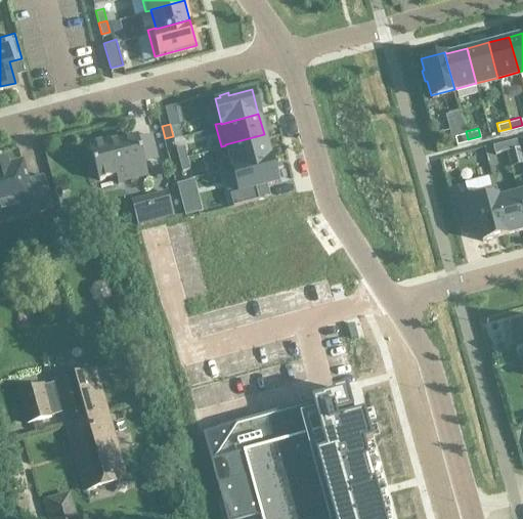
[(468,139),(466,131),(453,134),(455,142),(468,139)]
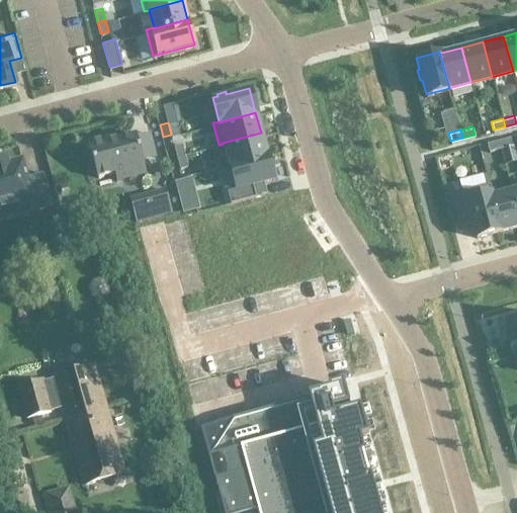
[(230,163),(230,162),(266,153),(261,133),(223,143),(223,144),(228,164),(230,163)]
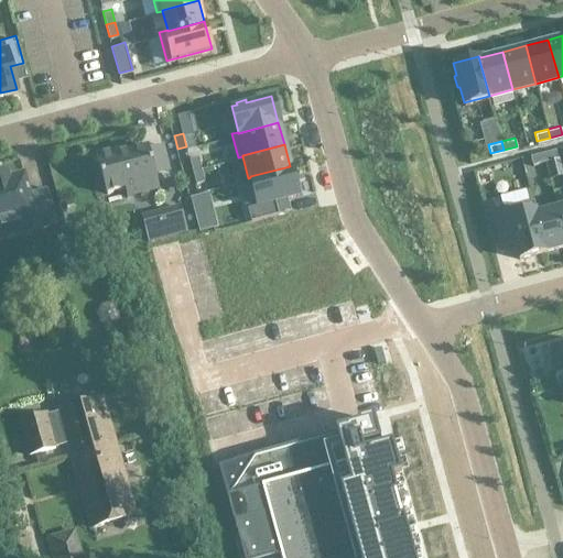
[(556,155),(554,148),(542,151),(544,159),(556,155)]
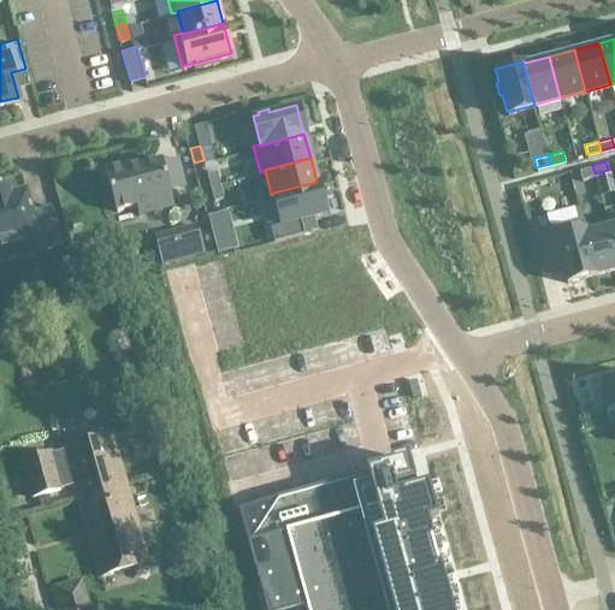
[(136,163),(92,172),(106,234),(154,221),(136,163)]
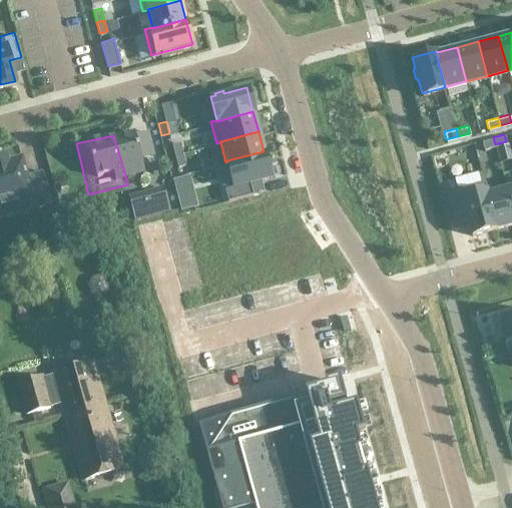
[(495,144),(493,137),(481,140),(483,147),(495,144)]
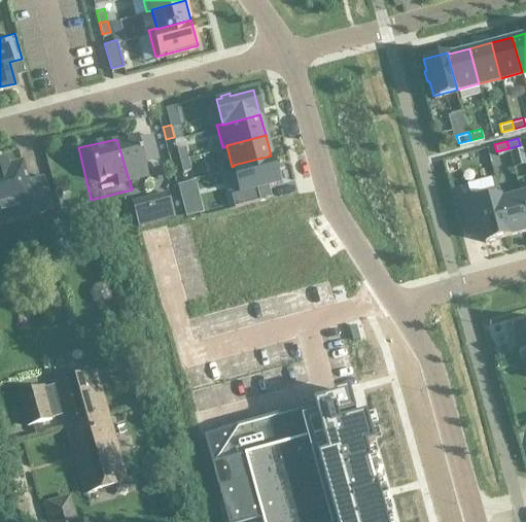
[(179,158),(176,145),(168,147),(171,160),(179,158)]
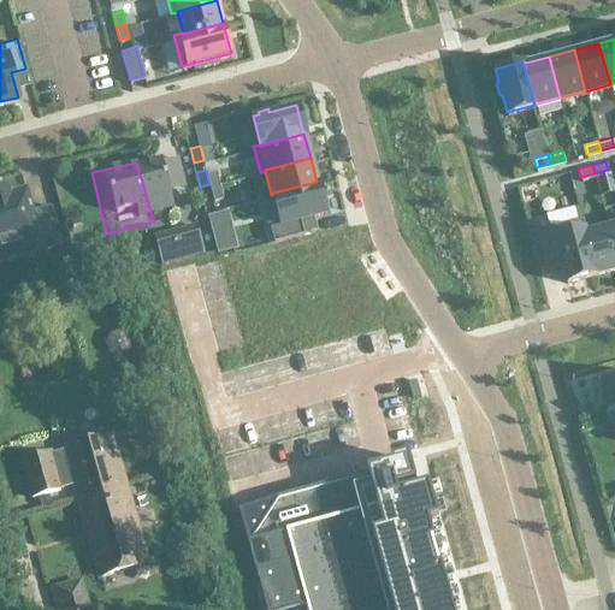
[(273,194),(281,221),(270,224),(273,238),(303,231),(299,217),(324,211),(317,182),(273,193),(273,194)]
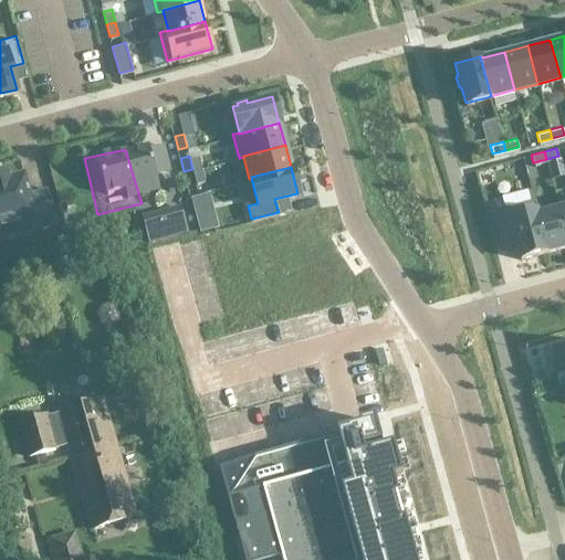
[(192,169),(184,171),(187,183),(196,181),(192,169)]
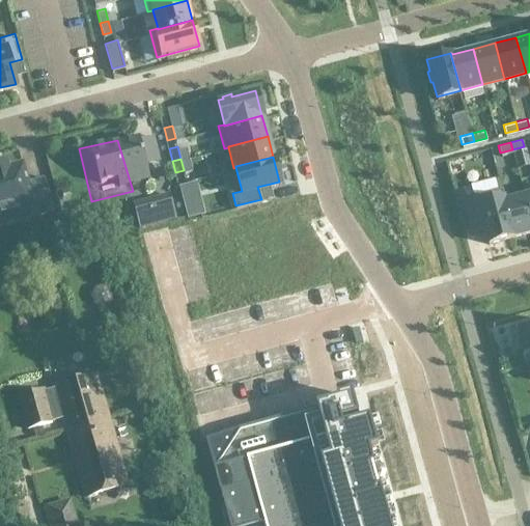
[(43,175),(27,181),(22,161),(7,165),(6,160),(0,161),(0,212),(17,208),(19,217),(51,208),(43,175)]
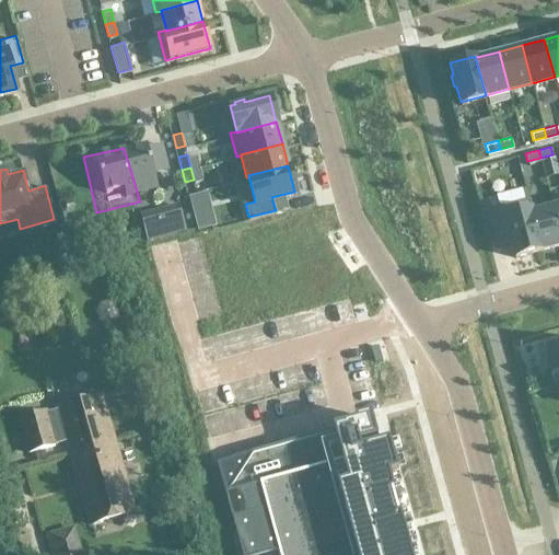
[(508,231),(514,254),(540,246),(531,210),(532,210),(528,197),(488,208),(496,234),(508,231)]
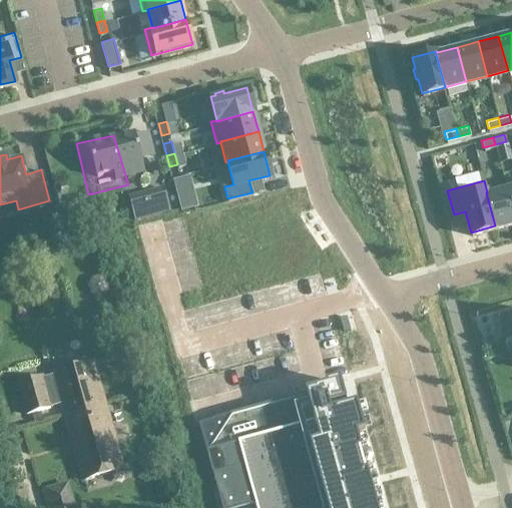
[(162,184),(128,193),(134,216),(168,207),(162,184)]
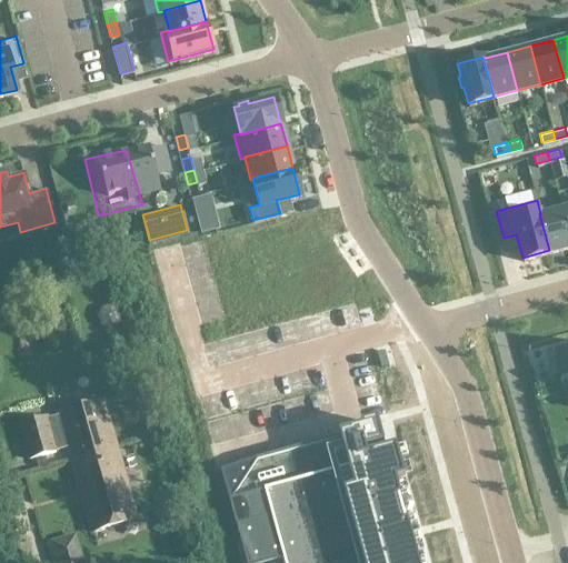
[(567,233),(561,208),(560,208),(540,213),(539,213),(549,250),(567,244),(567,233)]
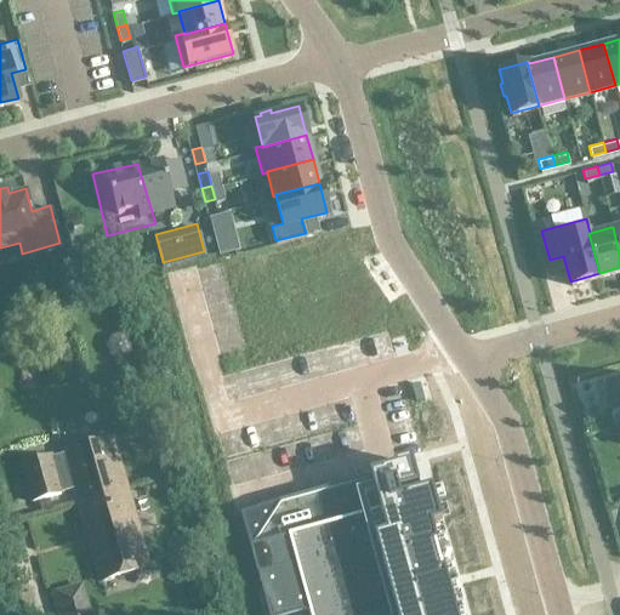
[(312,285),(279,295),(288,324),(320,314),(312,285)]
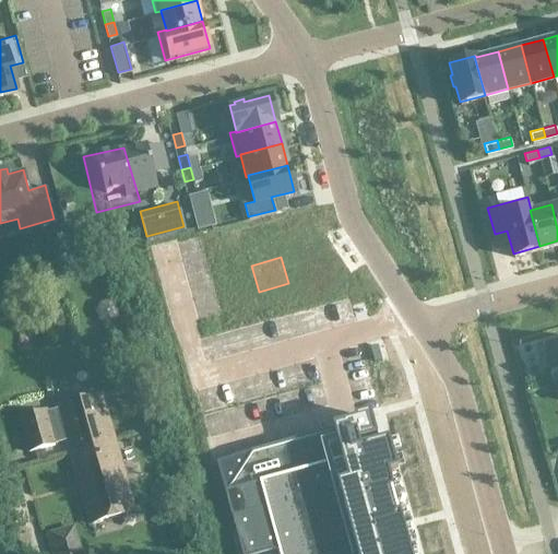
[(557,386),(557,342),(546,346),(551,365),(548,366),(553,381),(556,380),(557,386)]
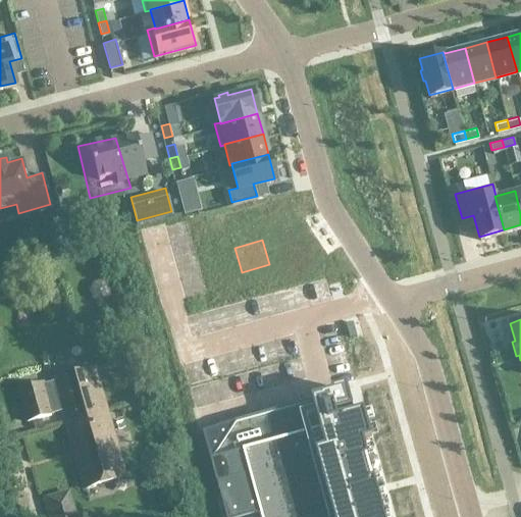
[(64,418),(104,407),(93,365),(53,376),(53,377),(42,380),(41,379),(17,386),(27,418),(51,412),(50,411),(61,408),(64,418)]
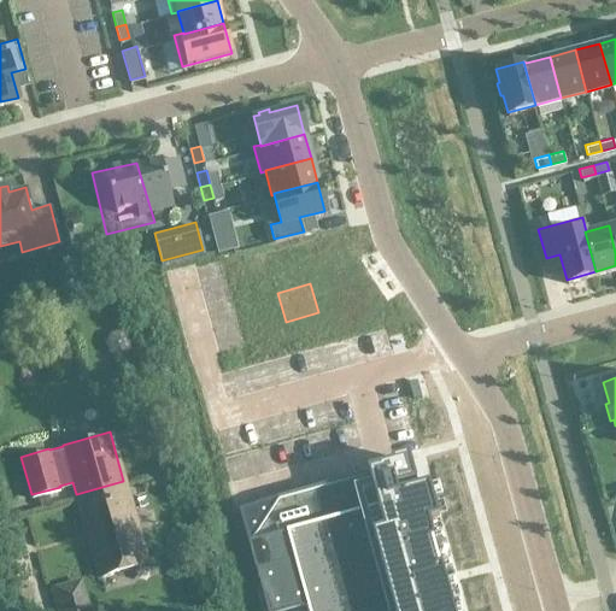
[(458,610),(414,452),(236,501),(265,607),(305,595),(309,610),(458,610)]
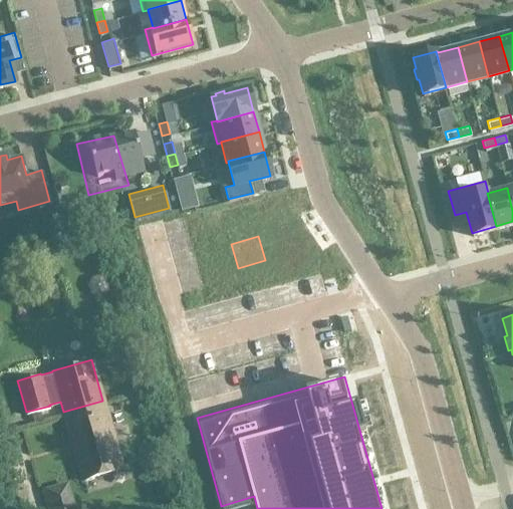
[(102,401),(63,412),(82,478),(121,467),(102,401)]
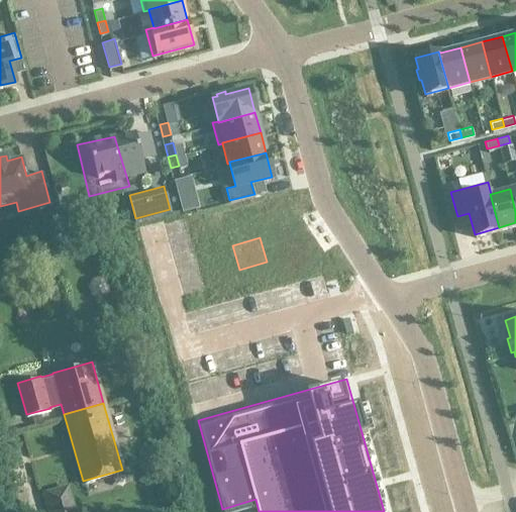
[(71,511),(64,486),(44,492),(49,511),(71,511)]
